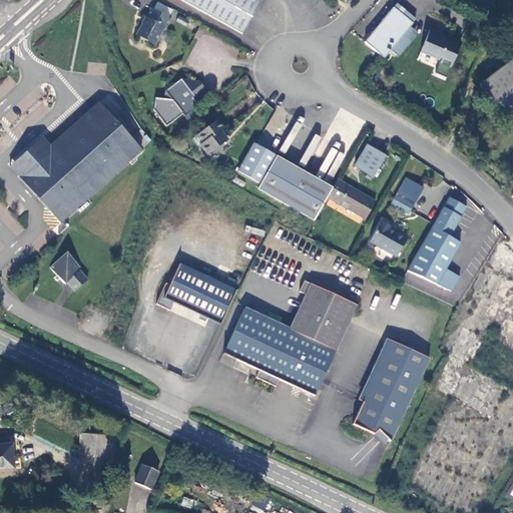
[(180,0),(220,22),(232,0),(180,0)]
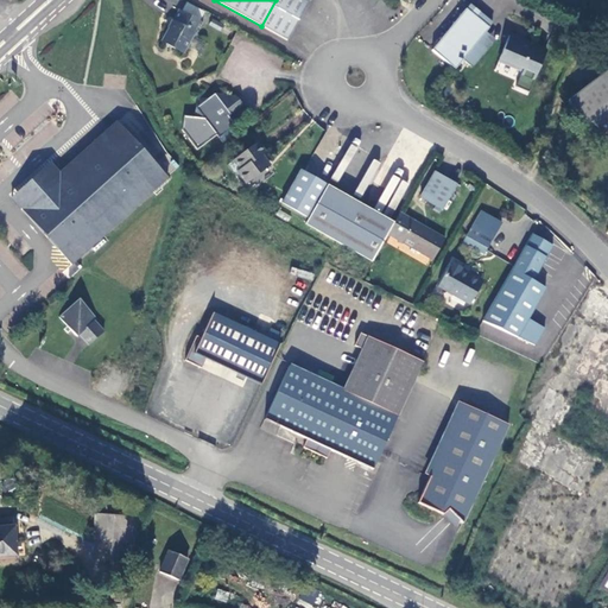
[(287,40),(310,1),(308,0),(276,0),(261,26),(287,40)]
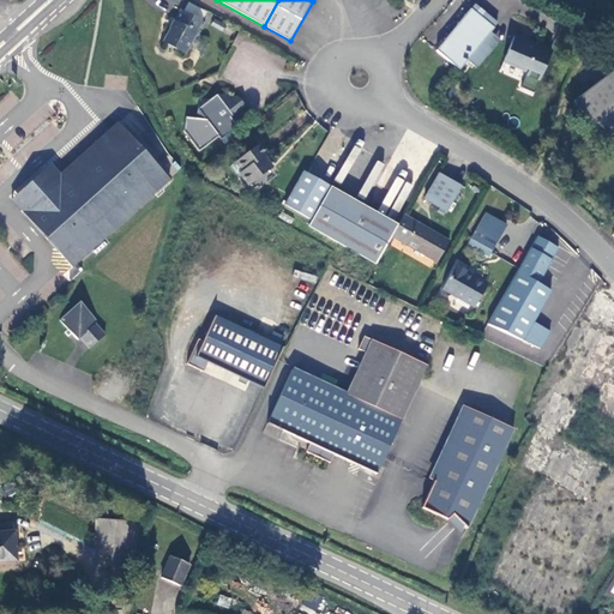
[(475,5),(471,10),(494,28),(498,23),(475,5)]
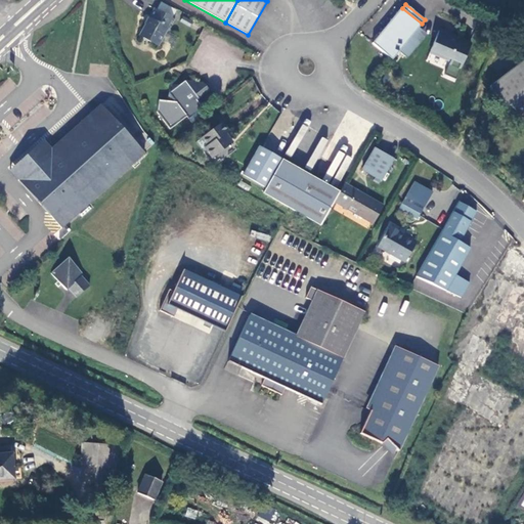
[(155,8),(139,36),(158,46),(168,30),(169,30),(175,19),(155,8)]
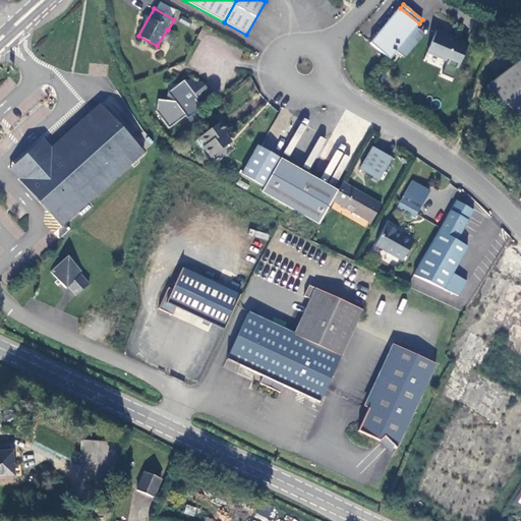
[(391,59),(419,23),(400,8),(370,43),(391,59)]
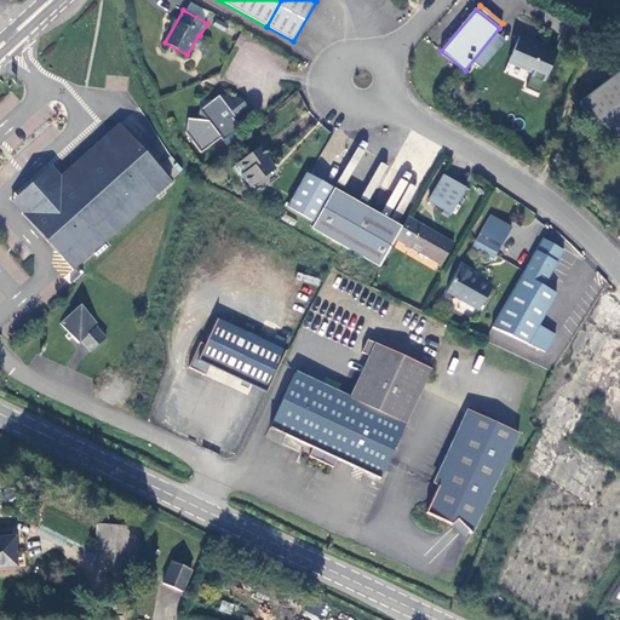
[(558,52),(520,36),(510,59),(534,70),(530,80),(544,86),(558,52)]
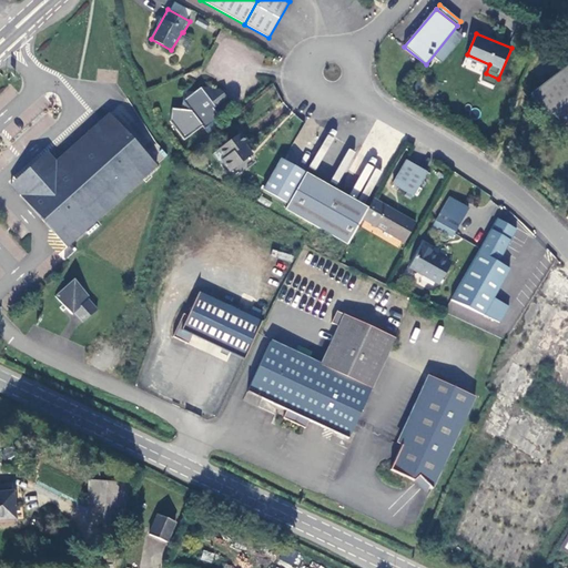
[(567,66),(531,95),(548,117),(553,113),(561,124),(567,119),(567,66)]
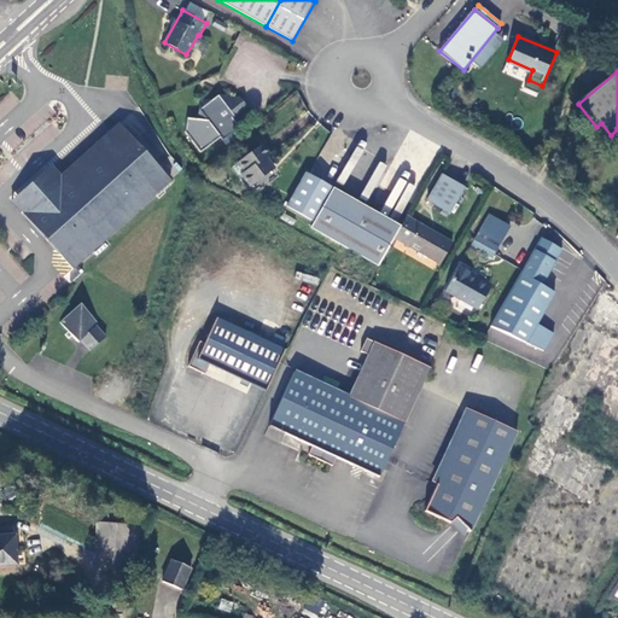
[(221,140),(239,127),(233,118),(246,108),(239,97),(217,95),(210,100),(200,100),(198,118),(187,118),(186,132),(199,151),(219,138),(221,140)]
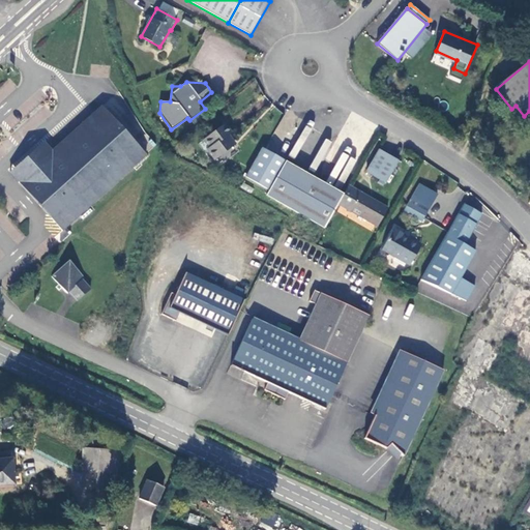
[(20,182),(61,233),(146,158),(101,110),(54,152),(21,181),(20,182)]
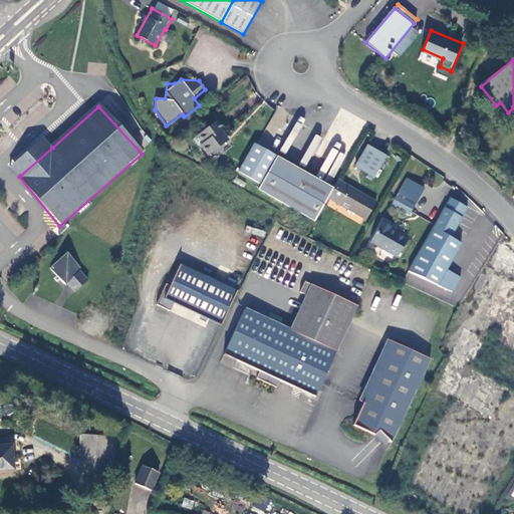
[(218,121),(193,140),(199,147),(201,145),(209,155),(228,141),(224,136),(227,134),(218,121)]
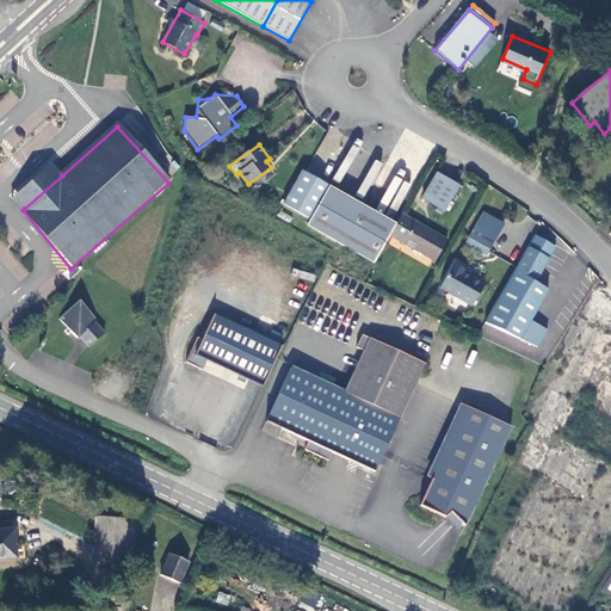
[(14,198),(24,209),(62,176),(53,164),(25,190),(14,198)]
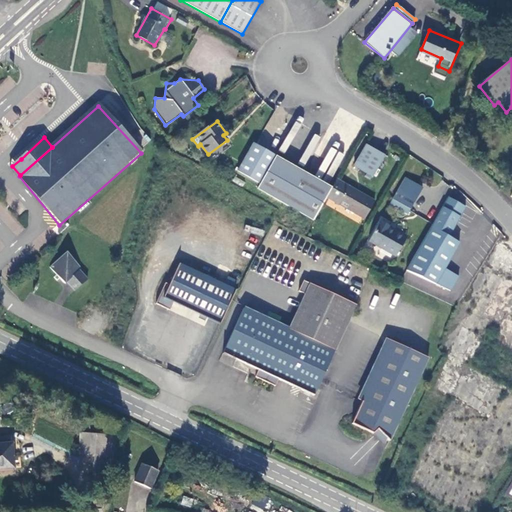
[(276,156),(256,145),(253,144),(238,172),(260,184),(276,157),(276,156)]
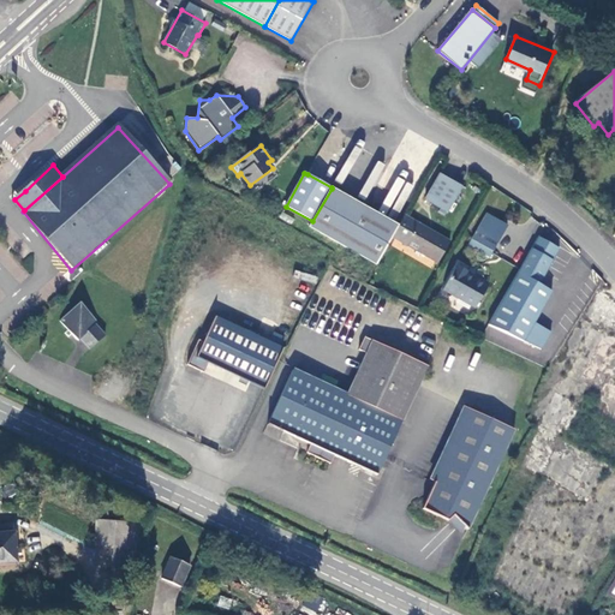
[(448,213),(463,187),(440,174),(425,199),(448,213)]
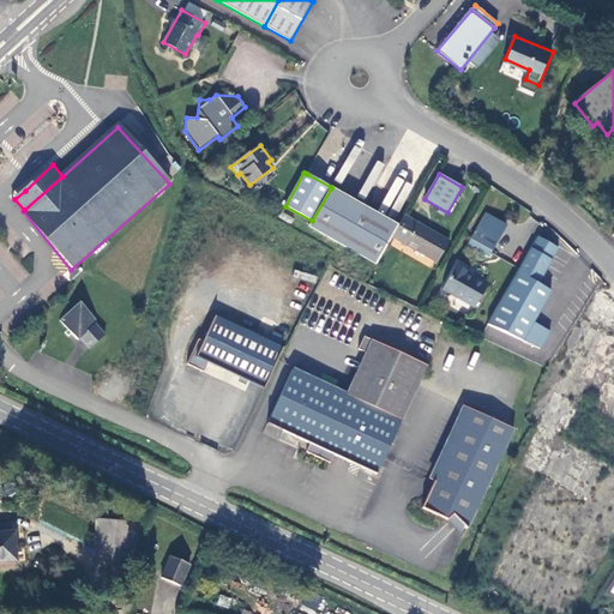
[(323,235),(344,196),(331,188),(312,221),(308,227),(323,235)]
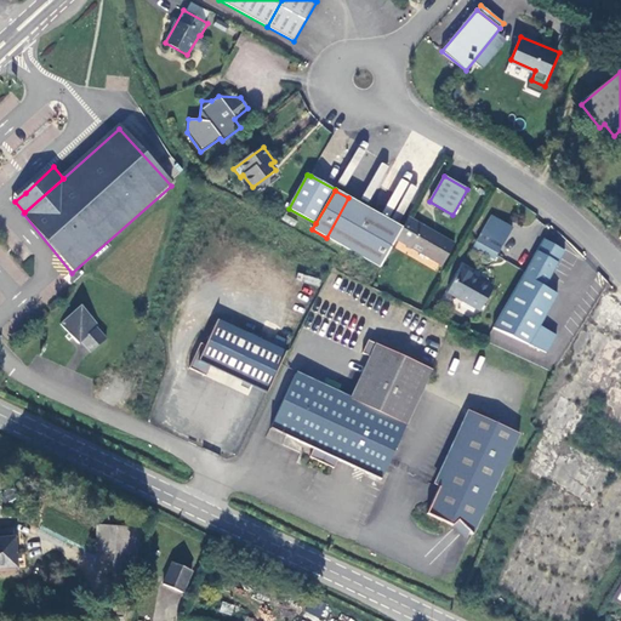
[(366,208),(348,198),(326,238),(380,268),(397,239),(400,234),(364,214),(366,208)]
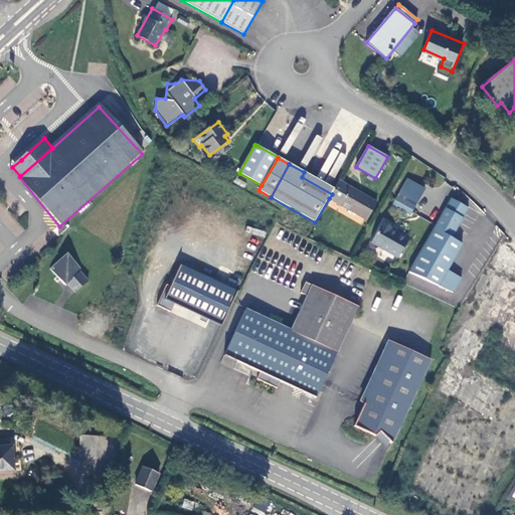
[(334,189),(304,172),(302,177),(332,194),(334,189)]
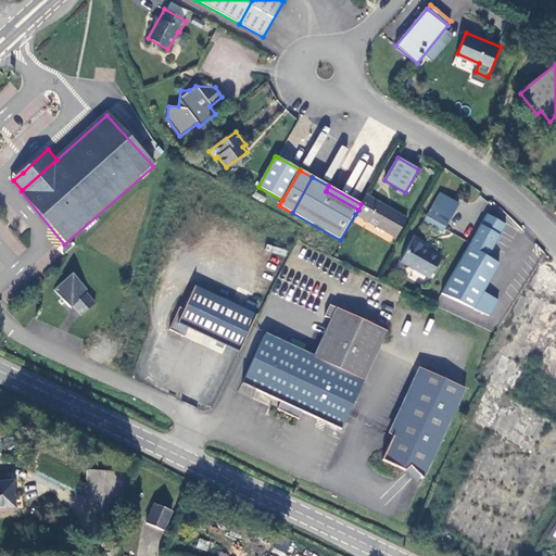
[(443,234),(459,204),(440,193),(424,223),(443,234)]
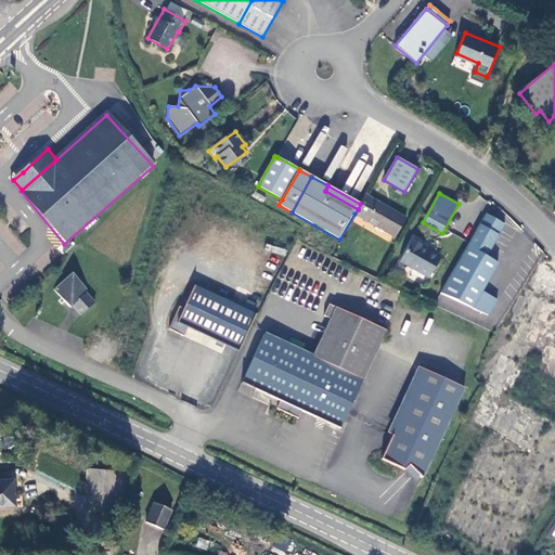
[(377,202),(365,195),(360,204),(358,209),(355,214),(396,237),(407,219),(397,214),(397,215),(376,203),(377,202)]
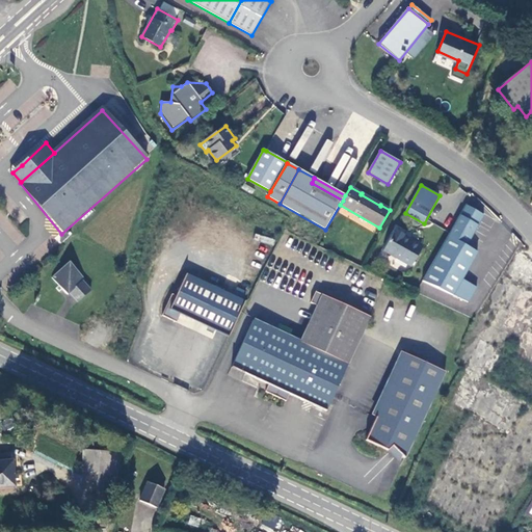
[(483,215),(466,205),(423,282),(469,302),(477,288),(462,280),(478,253),(467,246),(483,215)]
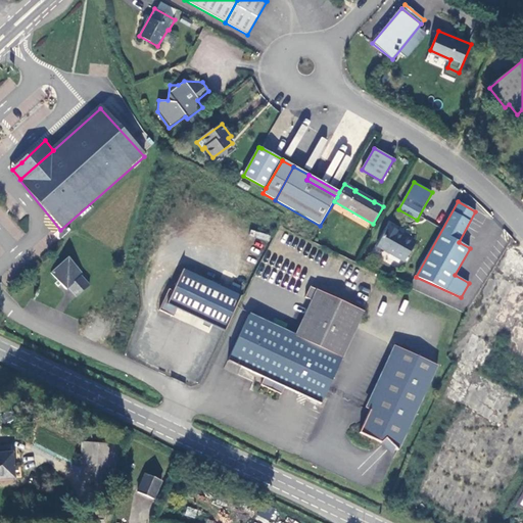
[(405,262),(415,244),(398,234),(399,232),(389,227),(378,246),(405,262)]
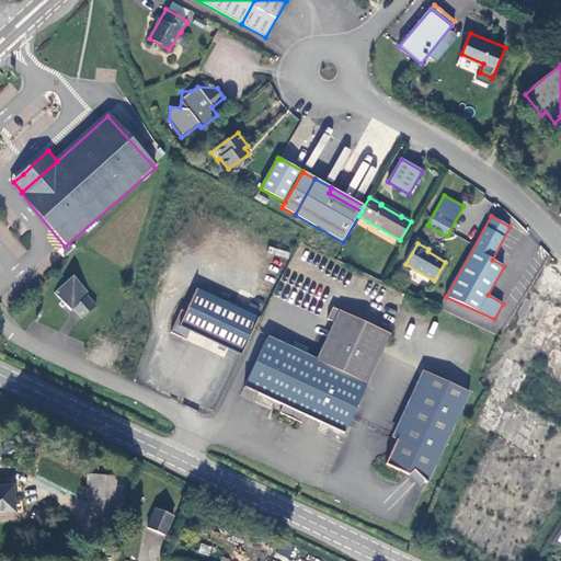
[(446,260),(428,249),(427,251),(445,262),(446,260)]
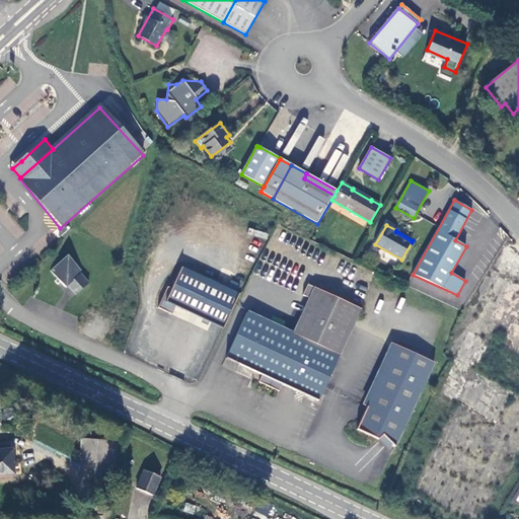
[(66,258),(49,273),(65,291),(66,289),(73,297),(87,286),(81,278),(82,277),(66,258)]
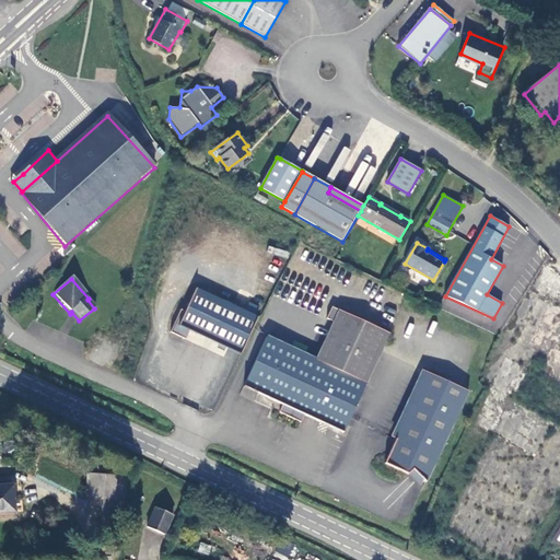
[(182,310),(171,333),(186,340),(190,331),(241,354),(259,317),(197,289),(186,312),(182,310)]
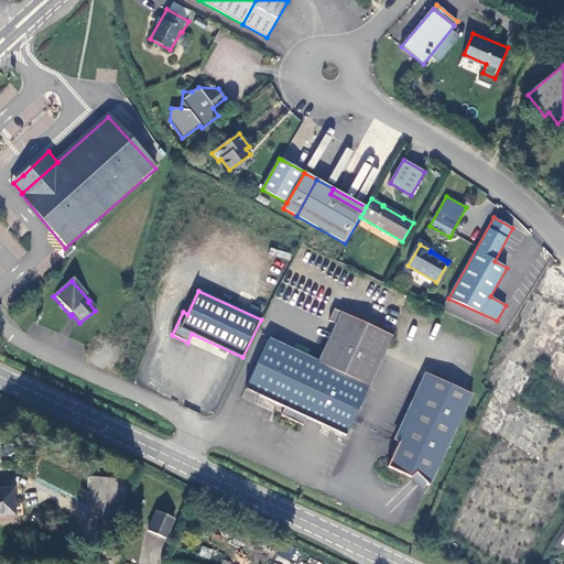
[(392,336),(335,310),(329,322),(337,325),(320,364),(269,340),(246,390),(285,409),(282,415),(304,426),(307,419),(346,436),(392,336)]
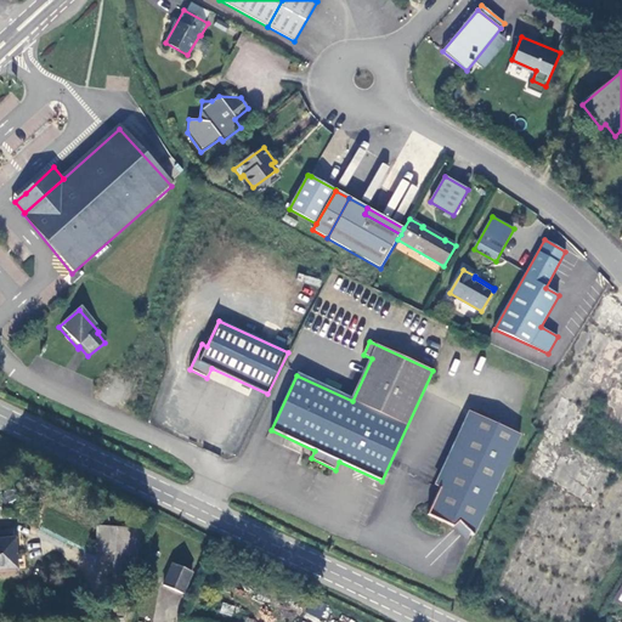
[(521,435),(475,414),(428,515),(454,527),(459,522),(474,537),(521,435)]
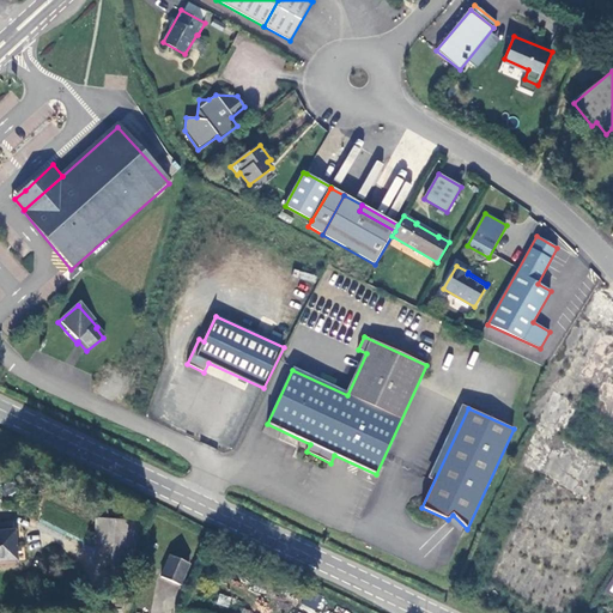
[(93,544),(113,545),(114,521),(95,520),(93,544)]
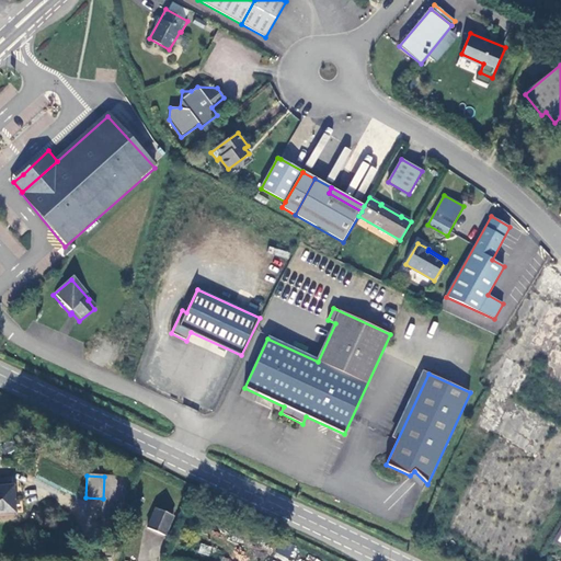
[(119,478),(104,477),(103,499),(102,507),(117,508),(118,499),(119,478)]
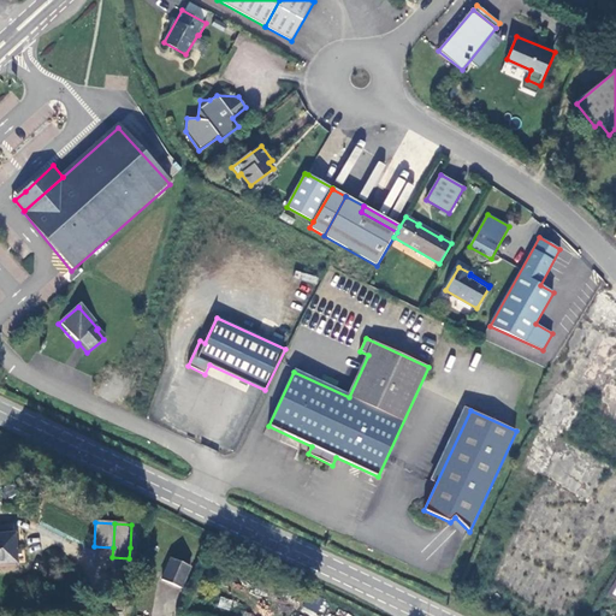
[(15,534),(0,534),(0,566),(17,564),(15,534)]
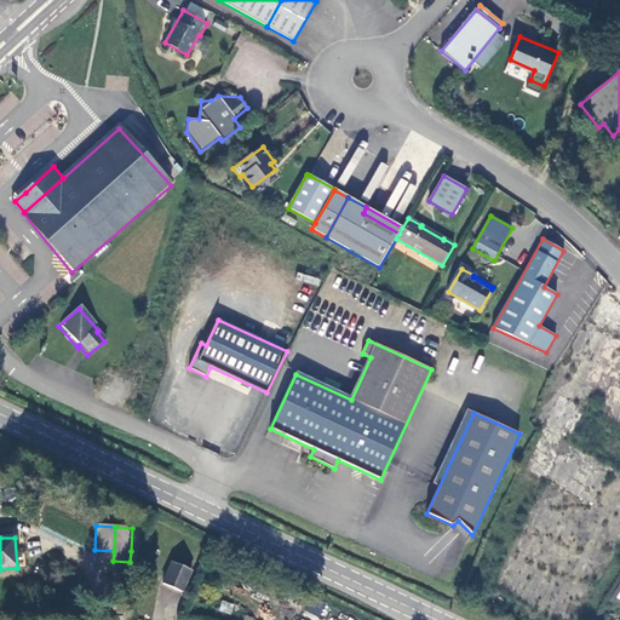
[(174,561),(162,581),(182,591),(193,570),(174,561)]
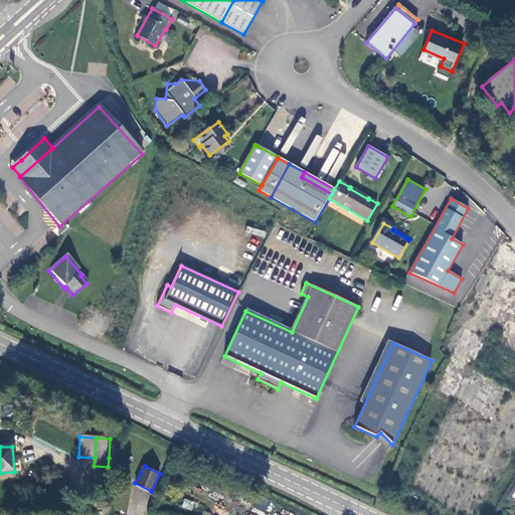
All buildings are outlined.
